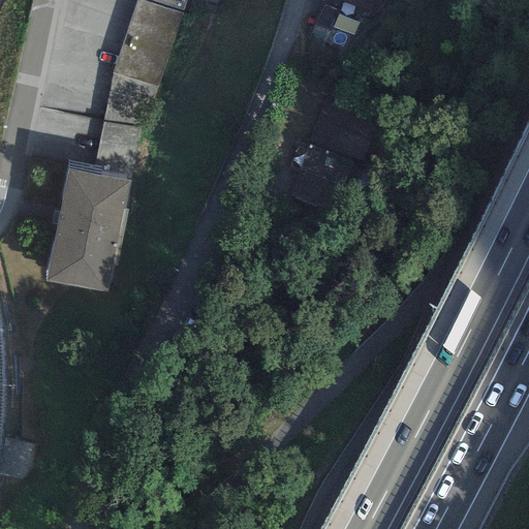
[(181,13),(139,0),(135,0),(112,73),(157,88),(181,13)]
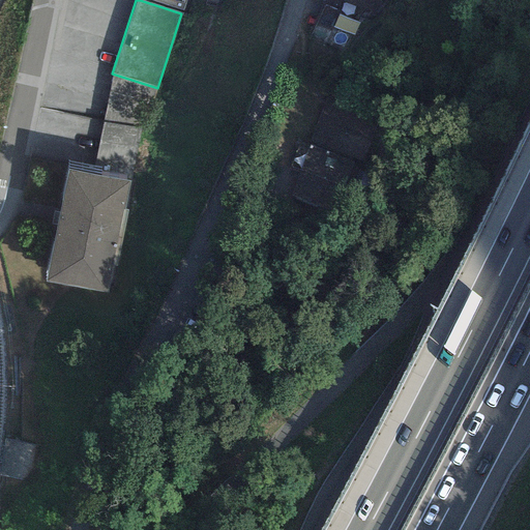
[(150,0),(183,10),(186,0),(150,0)]
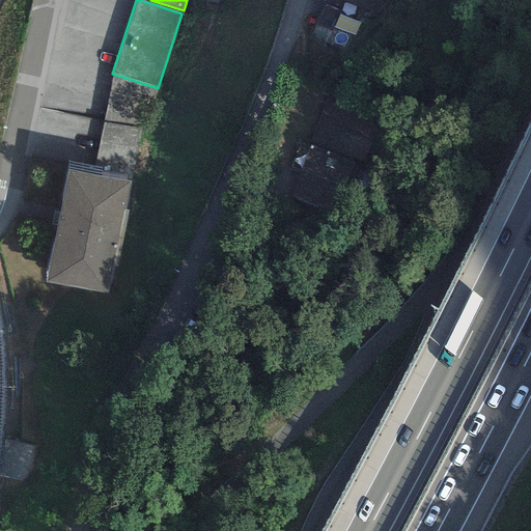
[(334,0),(376,16),(382,0),(334,0)]
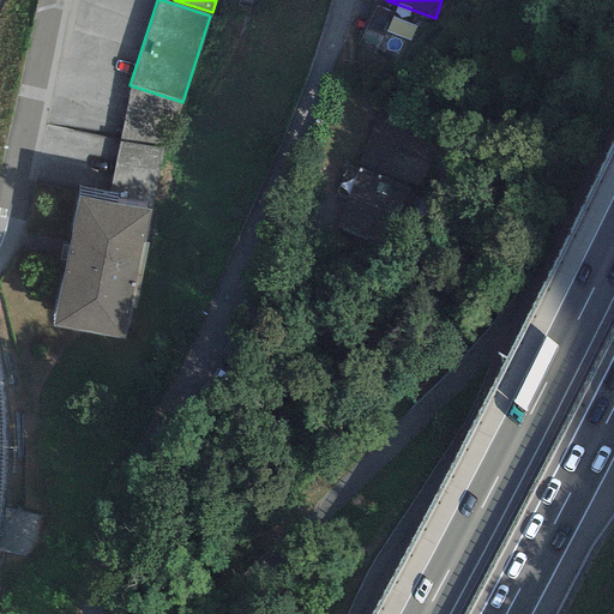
[(170,146),(182,102),(130,85),(119,139),(164,146),(170,146)]
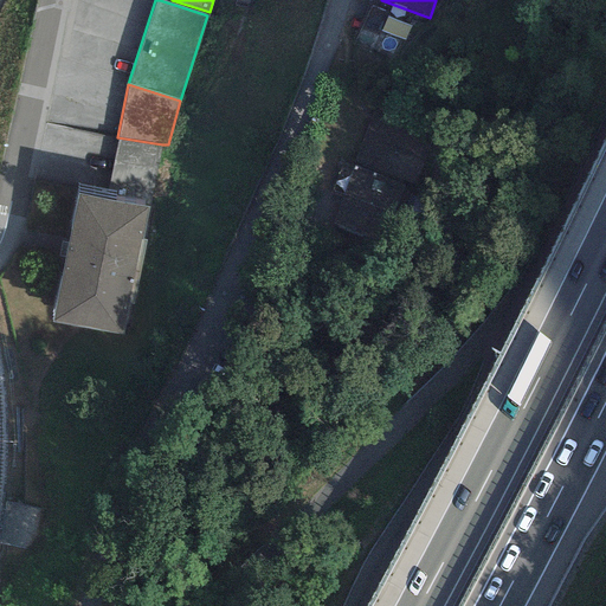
[(437,142),(371,115),(361,137),(427,166),(437,142)]
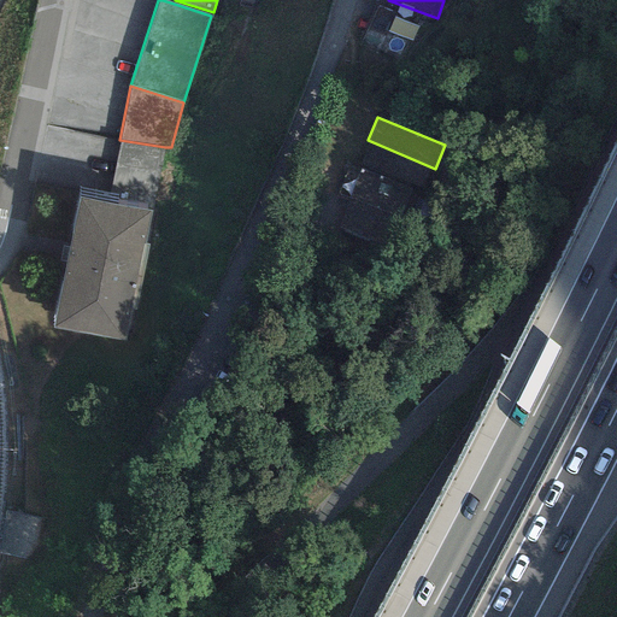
[(152,205),(165,147),(119,140),(109,198),(152,205)]
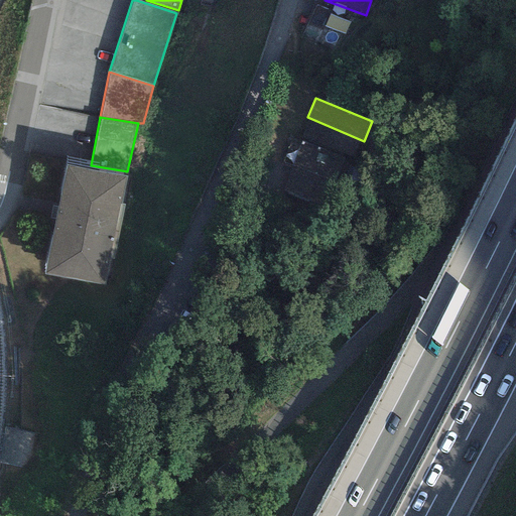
[(355,162),(364,141),(307,117),(298,138),(343,157),(355,162)]
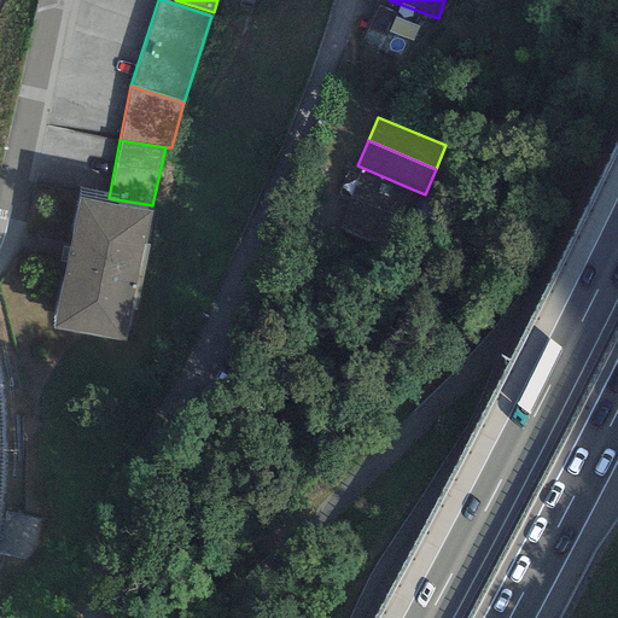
[(398,217),(410,188),(357,165),(350,163),(338,192),(398,217)]
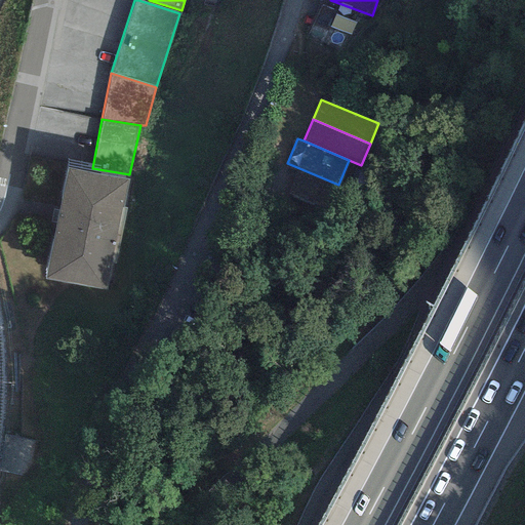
[(327,211),(338,185),(287,163),(276,190),(327,211)]
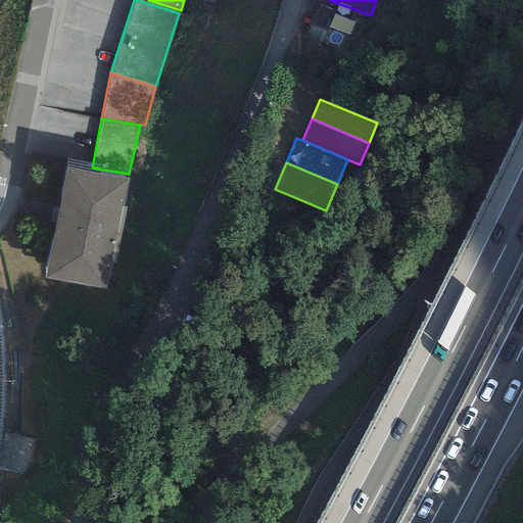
[(128,180),(67,168),(45,278),(105,290),(128,180)]
